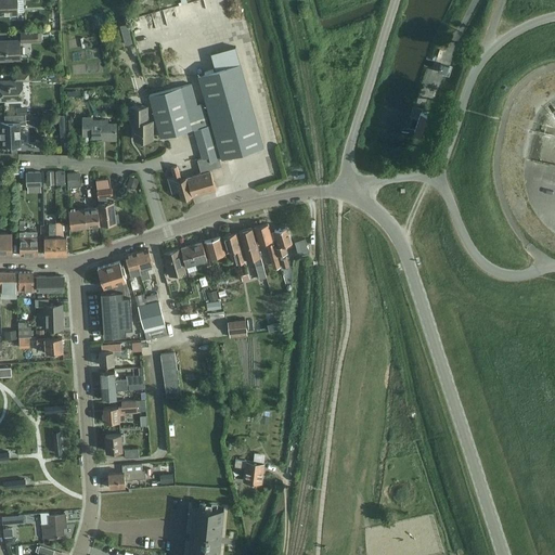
[(17,0),(0,0),(0,15),(18,14),(17,0)]
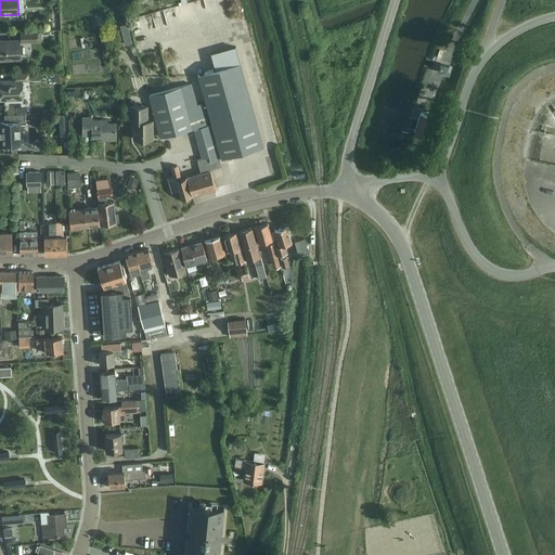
[(158,4),(137,10),(138,15),(128,18),(130,28),(163,20),(158,4)]
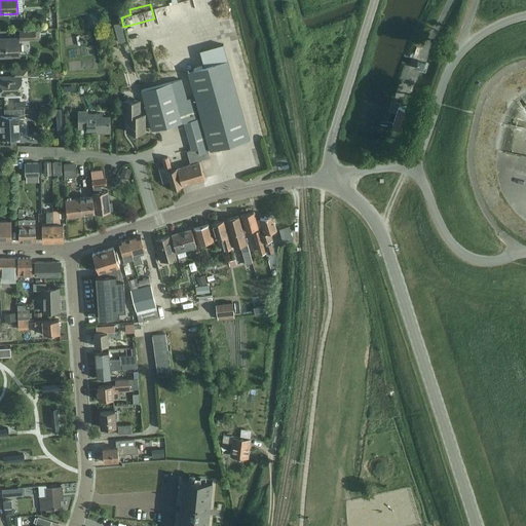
[(119,42),(125,40),(121,23),(115,25),(119,42)]
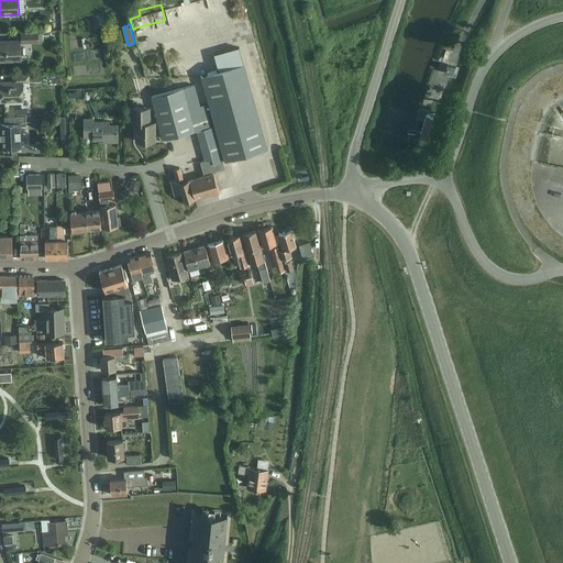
[(37,33),(21,33),(22,42),(39,41),(37,33)]
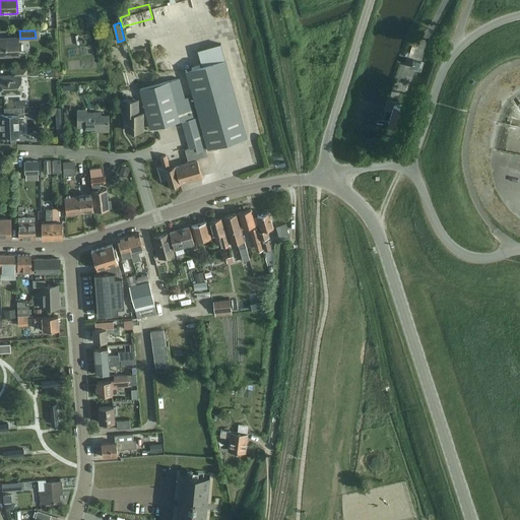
[(125,35),(127,44),(134,42),(132,34),(125,35)]
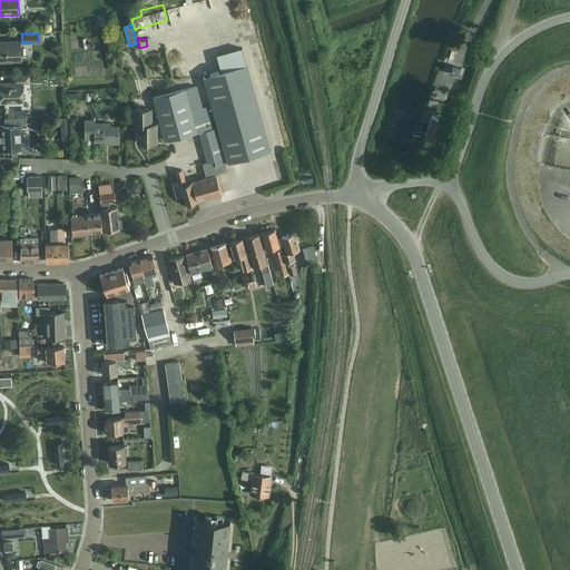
[(20,41),(0,42),(0,60),(20,59),(20,41)]
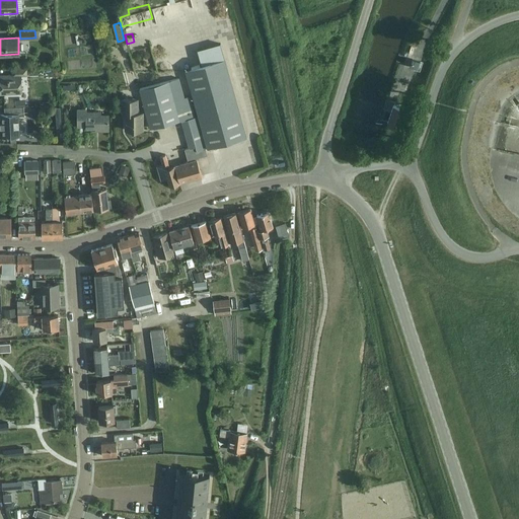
[(178,78),(139,88),(150,128),(179,120),(181,121),(189,148),(184,149),(188,162),(169,167),(165,154),(160,156),(163,164),(156,166),(160,180),(167,178),(169,187),(202,176),(197,159),(198,157),(207,154),(205,148),(246,137),(221,44),(198,50),(202,65),(186,69),(194,98),(199,116),(195,117),(192,105),(187,107),(178,78)]
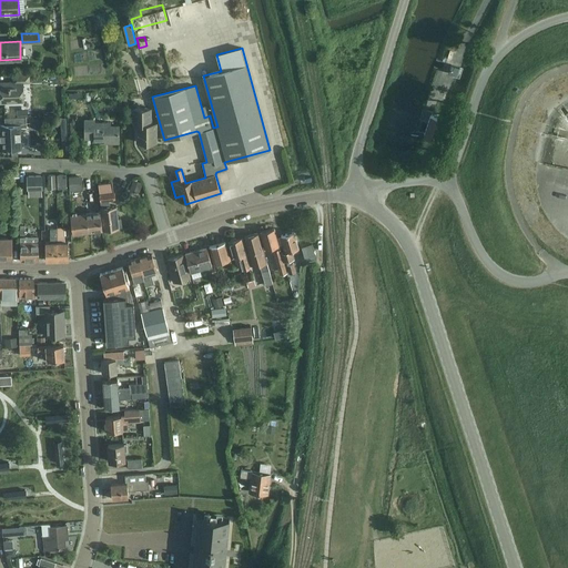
[(450,64),(448,72),(457,75),(459,68),(450,64)]
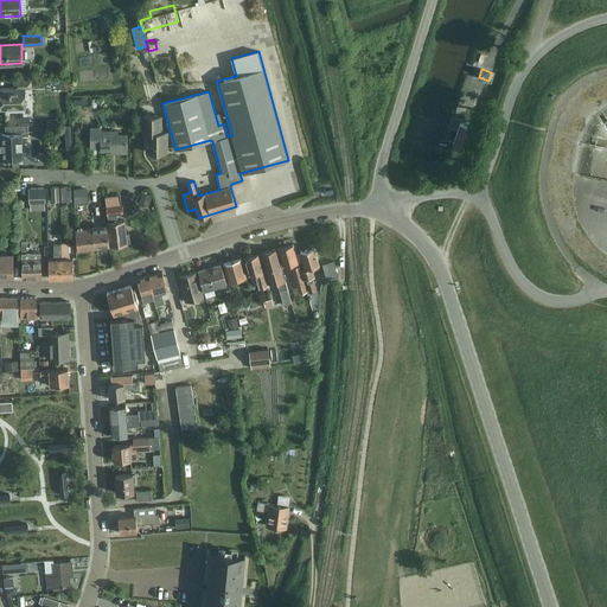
[(50,89),(61,89),(61,76),(49,76),(50,89)]
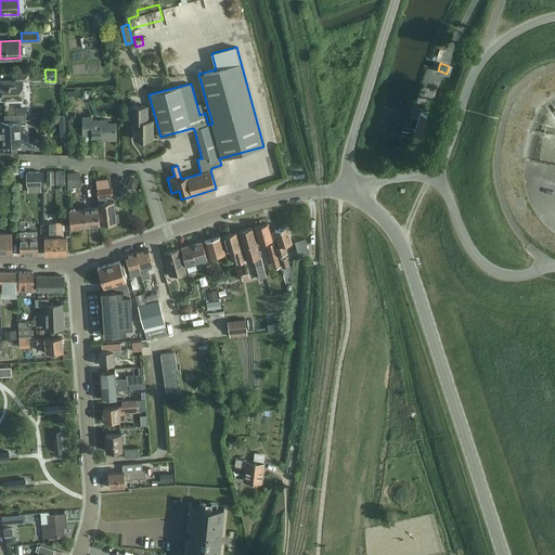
[(13,80),(0,80),(0,90),(0,100),(23,99),(23,81),(29,80),(29,73),(13,74),(13,80)]
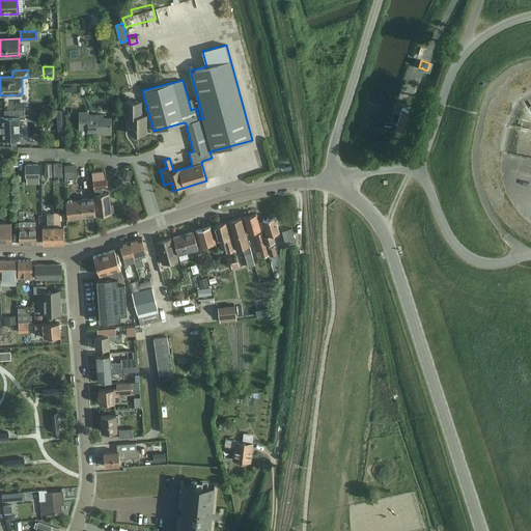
[(126,110),(129,110),(129,133),(146,133),(146,115),(141,115),(141,102),(126,102),(126,110)]
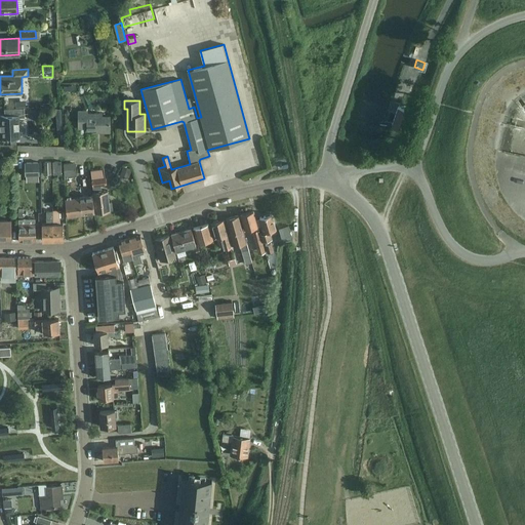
[(410,118),(413,111),(398,106),(392,124),(403,128),(405,124),(407,117),(410,118)]
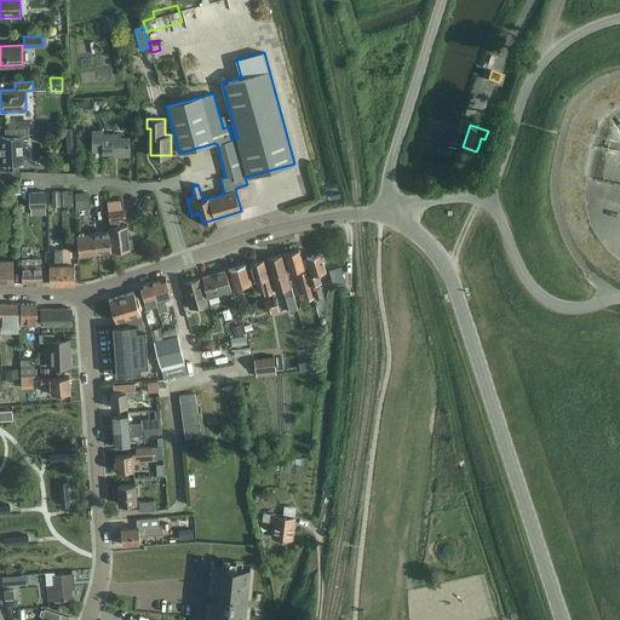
[(5,137),(1,137),(3,164),(23,162),(22,138),(29,138),(29,127),(5,128),(5,137)]
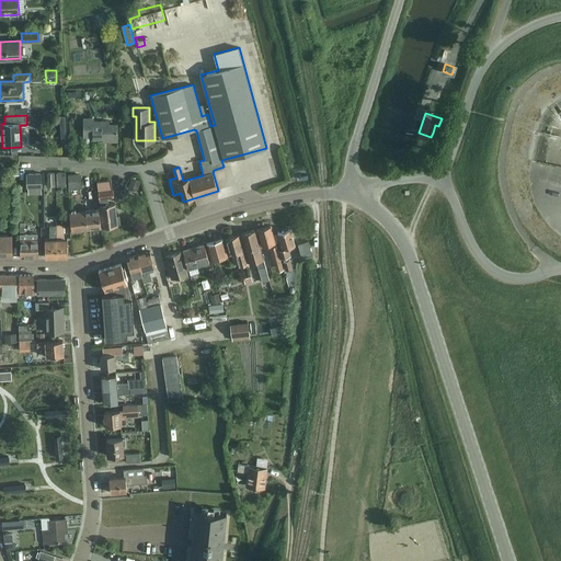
[(32,117),(30,123),(37,127),(41,122),(32,117)]
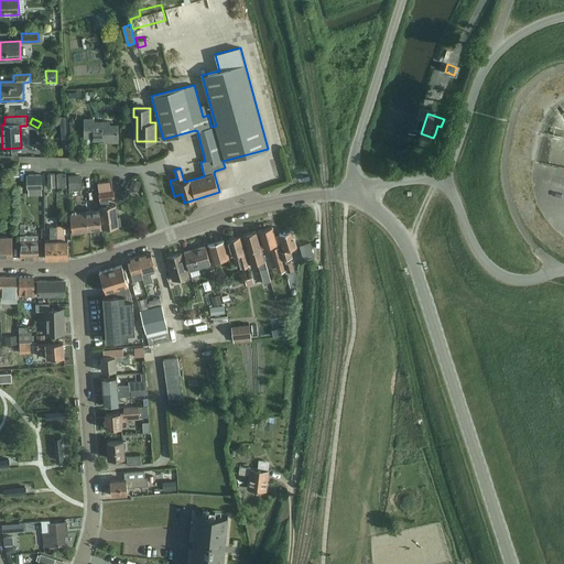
[(84,138),(94,138),(94,139),(109,139),(109,142),(119,142),(119,125),(109,125),(109,121),(94,121),(94,119),(84,119),(84,138)]
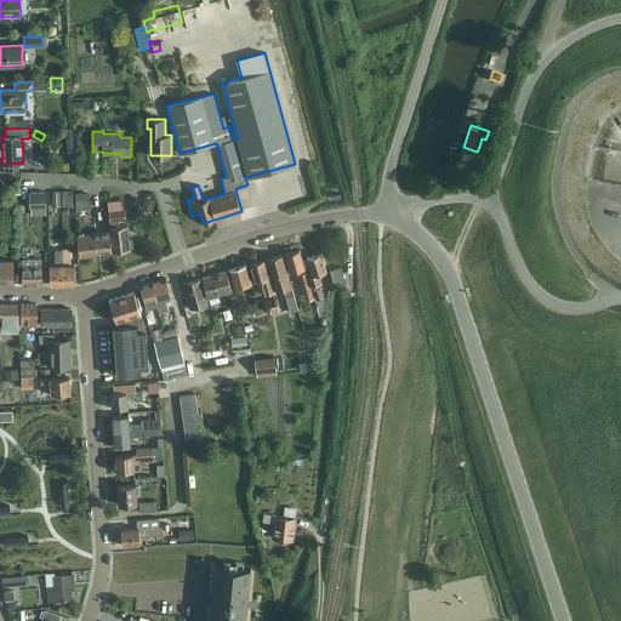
[(63,206),(73,205),(72,191),(62,192),(63,206)]
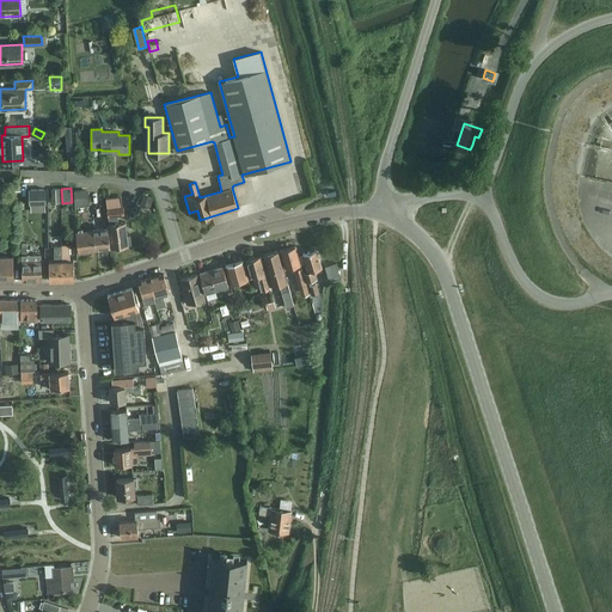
[(46,189),(29,189),(30,203),(47,203),(46,189)]
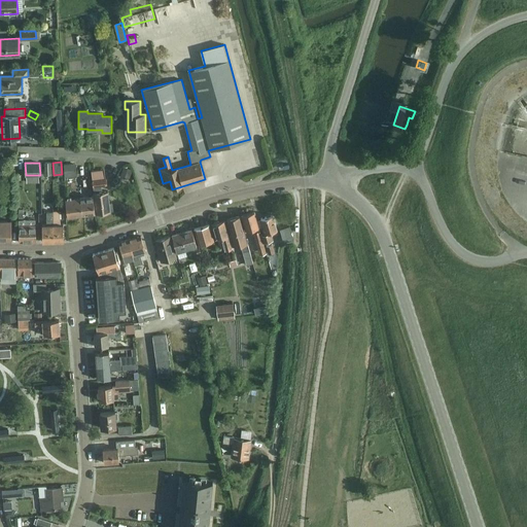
[(65,177),(74,176),(74,164),(64,165),(65,177)]
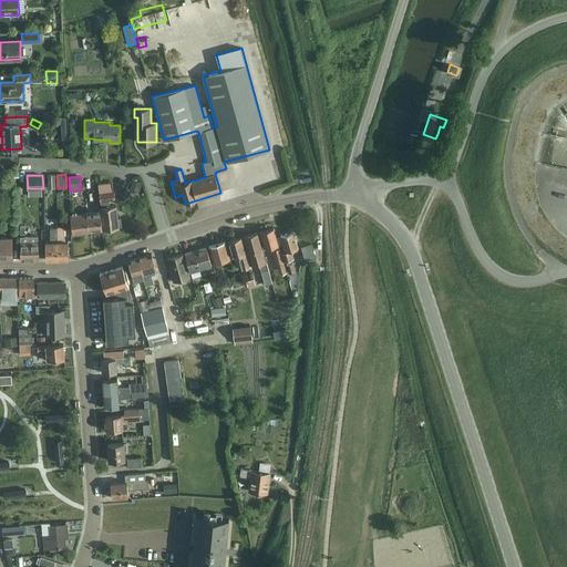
[(133,181),(131,191),(140,193),(142,184),(133,181)]
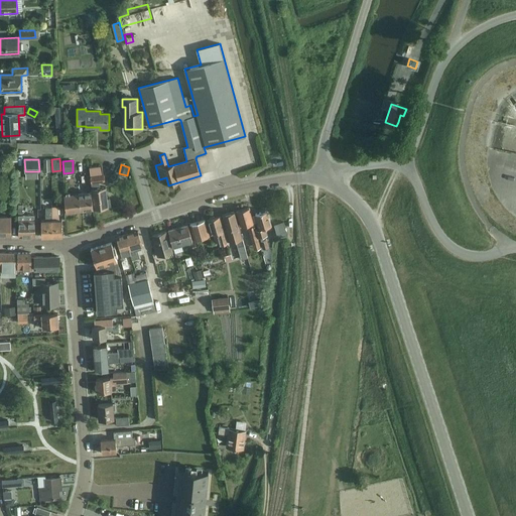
[(98,182),(105,181),(104,174),(103,174),(102,166),(90,168),(92,188),(91,188),(92,191),(93,209),(108,207),(108,206),(111,206),(110,199),(107,199),(106,187),(99,188),(98,182)]
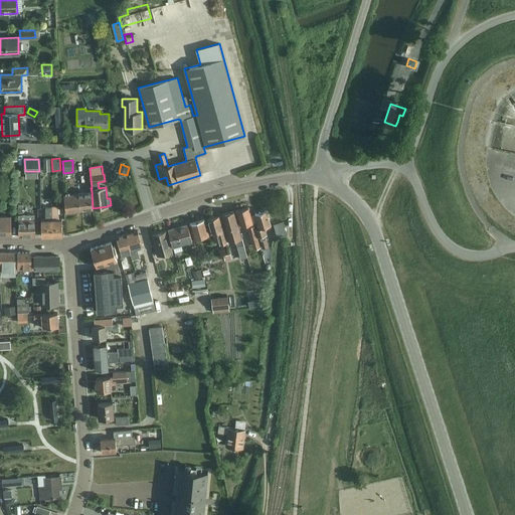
[(93,208),(92,191),(63,195),(66,212),(93,208)]
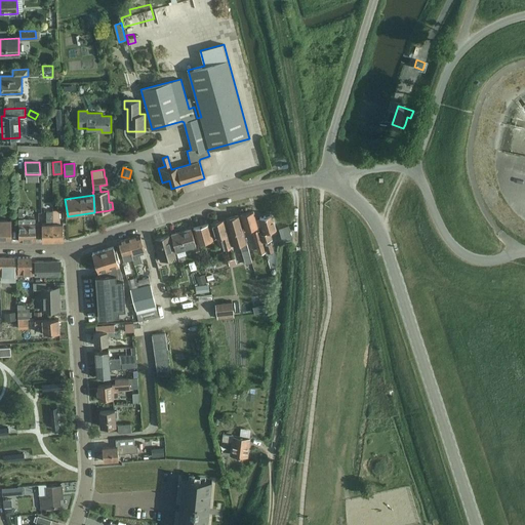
[(251,228),(255,243),(263,242),(253,211),(241,214),(245,230),(251,228)]
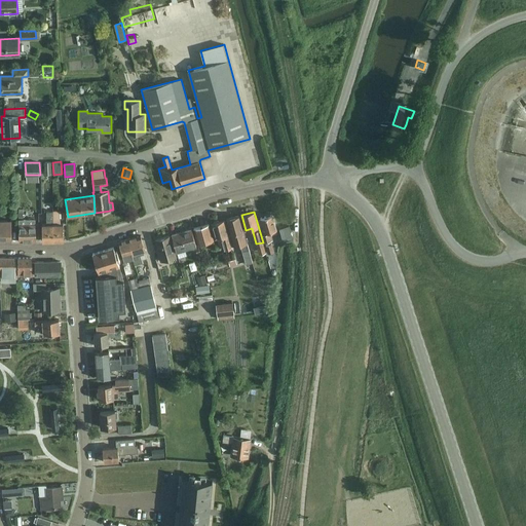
[(262,226),(264,233),(261,234),(263,241),(272,239),(270,232),(277,230),(272,215),(260,218),(262,226)]
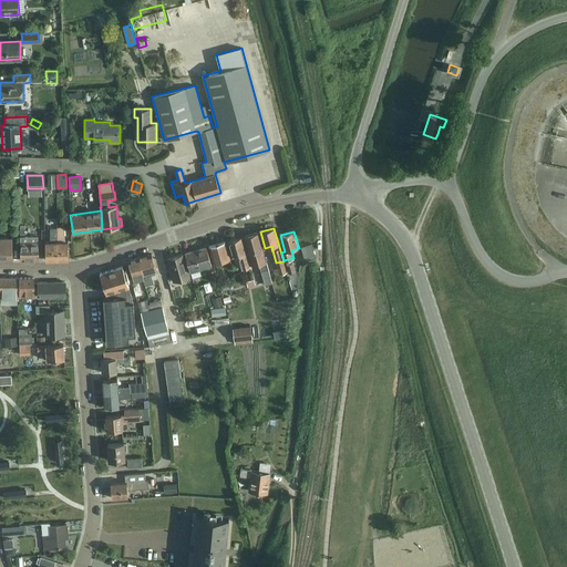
[(258,233),(244,236),(253,266),(259,264),(265,285),(271,282),(268,269),(258,233)]
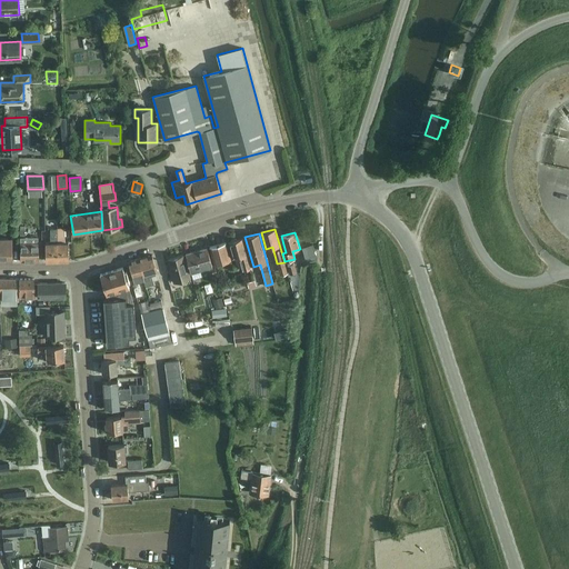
[(12,238),(0,238),(0,260),(13,260),(12,238)]
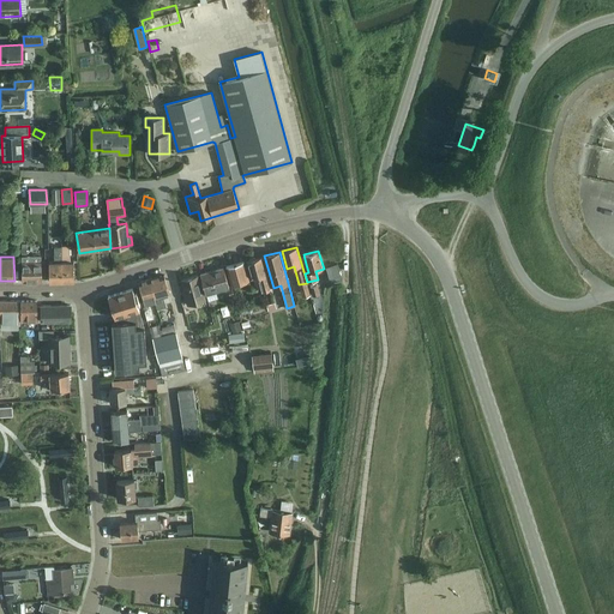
[(22,258),(23,282),(42,282),(42,257),(22,258)]
